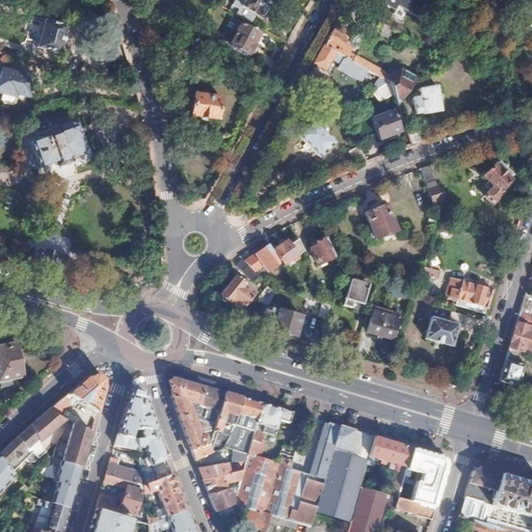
[(251,23),(264,0),(234,0),(232,3),(239,7),(236,14),(251,23)]
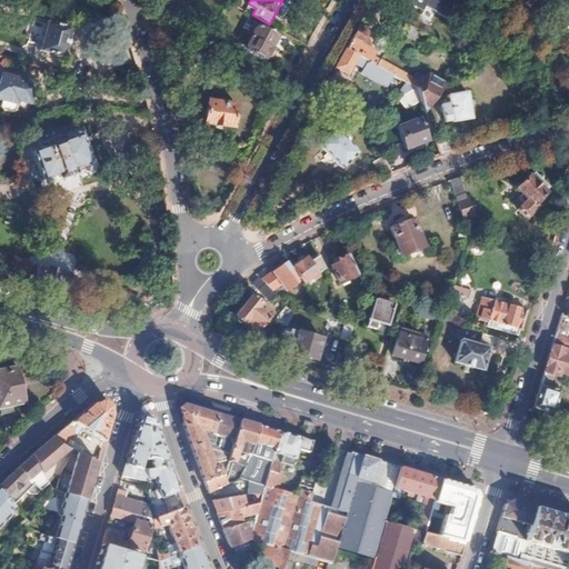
[(419,0),(455,19),(463,0),(408,0),(419,0)]
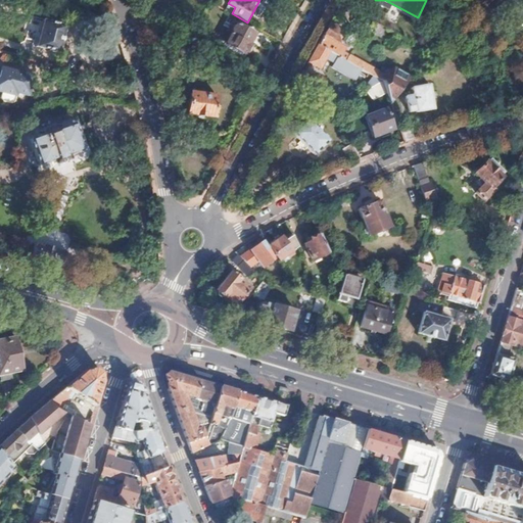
[(60,55),(67,28),(35,18),(29,41),(39,43),(38,49),(60,55)]
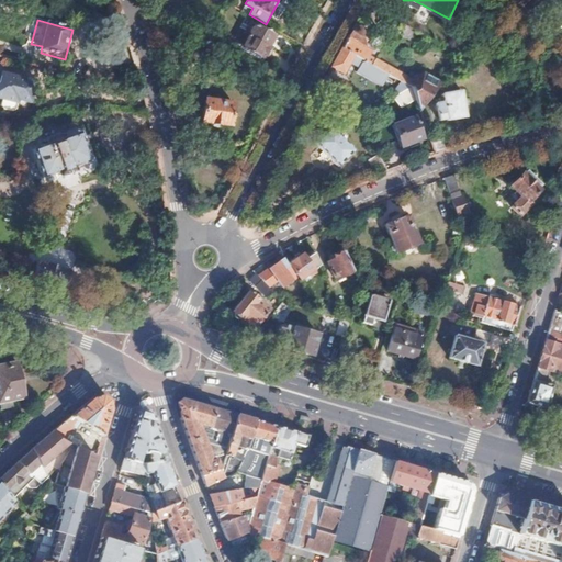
[(177,32),(172,23),(158,29),(161,36),(177,32)]
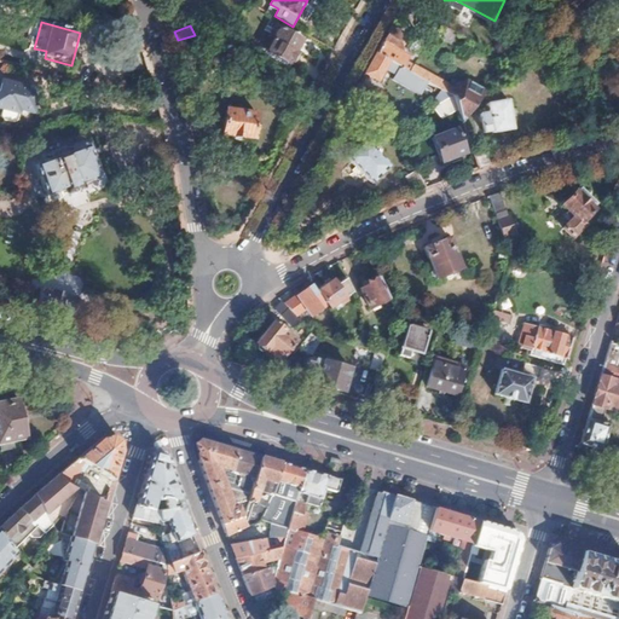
[(302,40),(276,25),(262,47),(289,63),(302,40)]
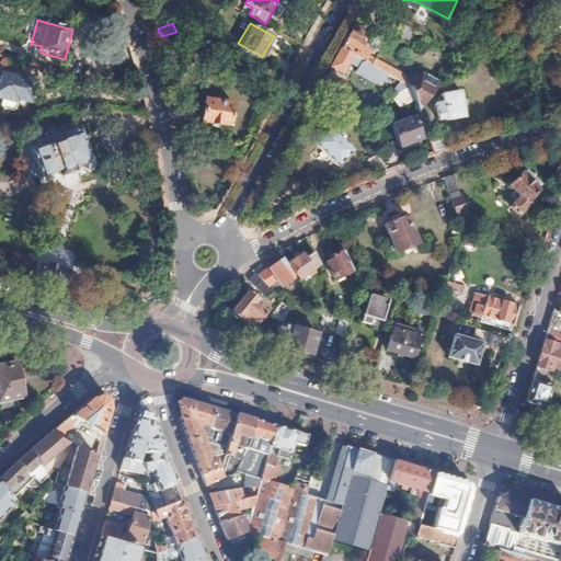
[(419,111),(442,82),(422,71),(412,78),(368,56),(370,52),(364,48),(369,36),(354,29),(341,49),(353,56),(379,70),(411,87),(414,95),(416,102),(419,111)]
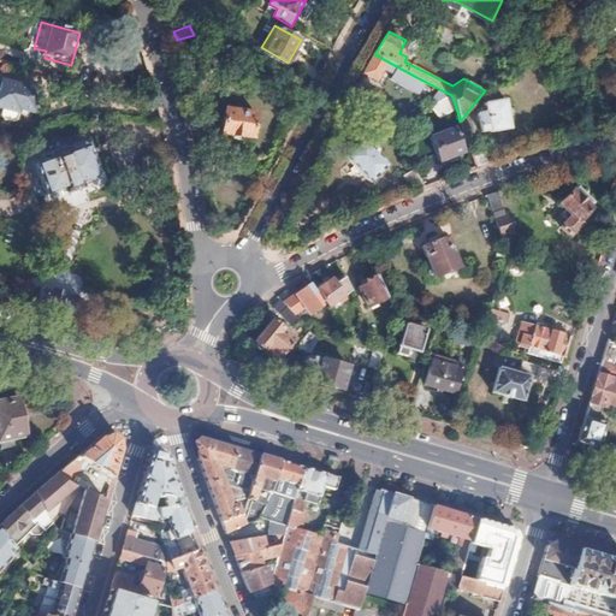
[(377,81),(388,61),(374,54),(373,55),(363,72),(377,81)]
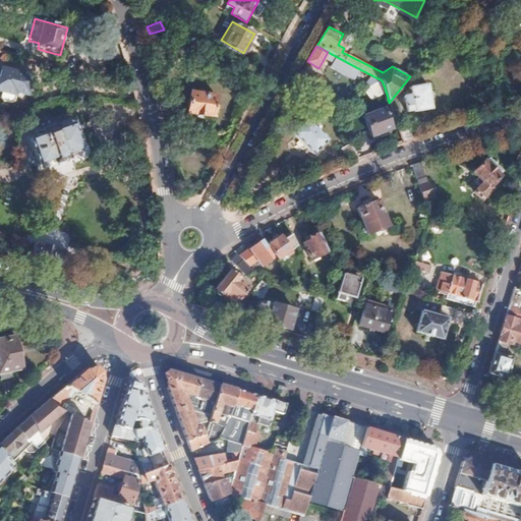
[(51,67),(34,62),(34,66),(39,67),(38,69),(44,70),(45,69),(50,70),(51,67)]
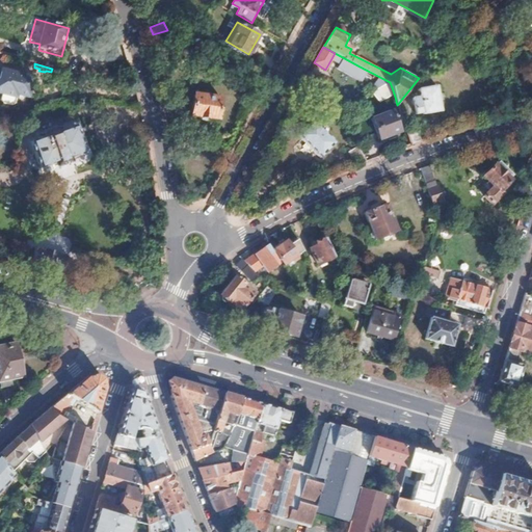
[(28,99),(34,78),(19,74),(17,78),(10,76),(11,72),(1,69),(0,72),(0,94),(1,95),(0,98),(0,100),(2,104),(10,106),(15,104),(18,96),(28,99)]
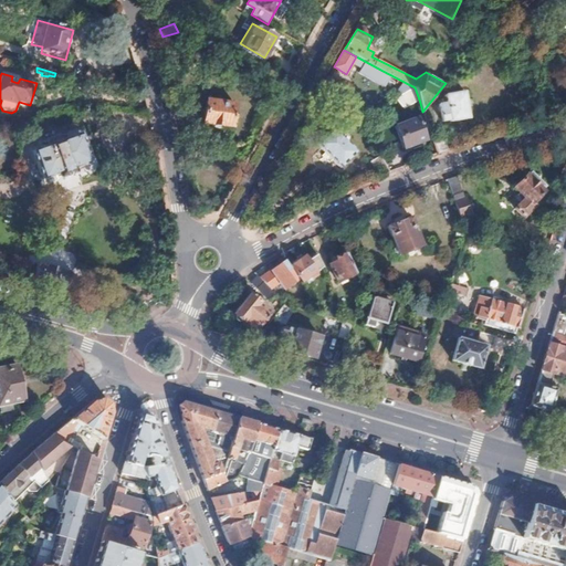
[(337,82),(328,77),(324,84),(334,88),(337,82)]
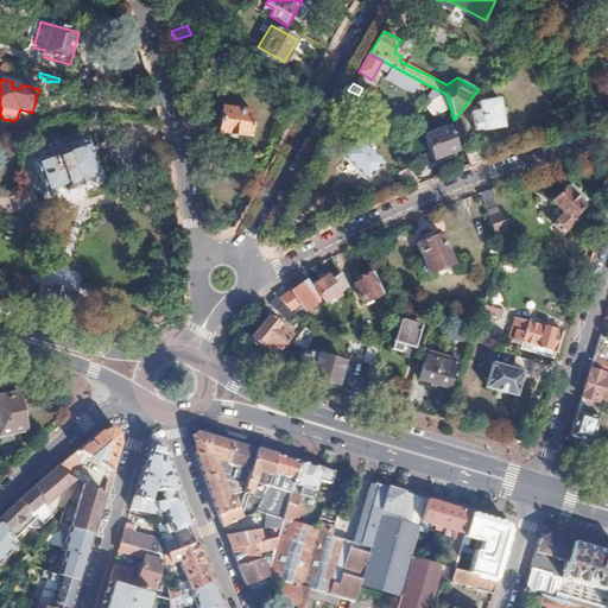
[(435,112),(449,103),(445,94),(430,103),(435,112)]
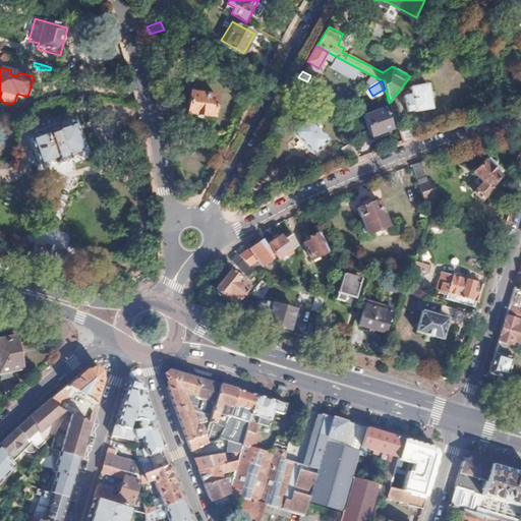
[(433,115),(432,91),(427,91),(417,92),(417,99),(410,99),(411,116),(433,115)]
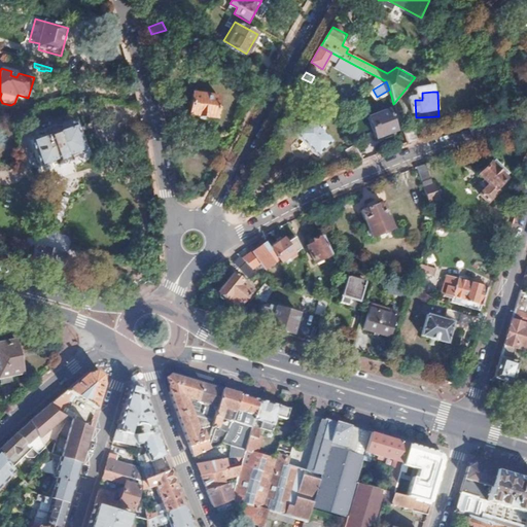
[(216,118),(219,97),(192,93),(190,114),(216,118)]
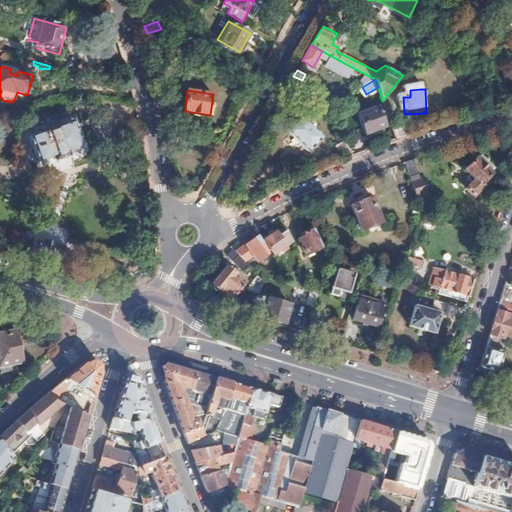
[(375,104),(354,111),(362,131),(382,123),(375,104)]
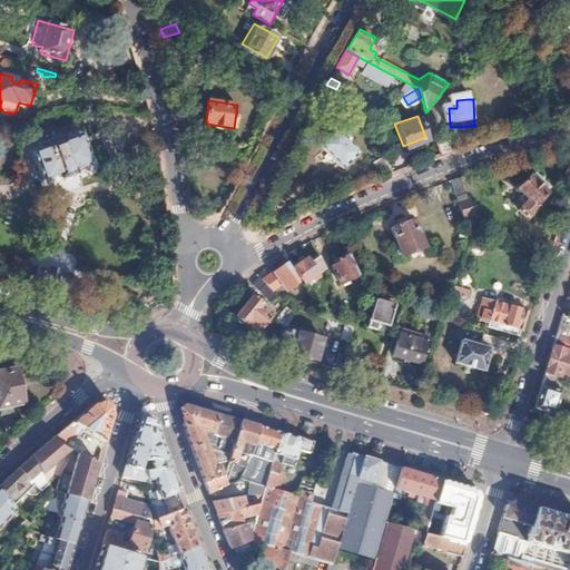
[(359,153),(335,129),(320,146),(342,169),(359,153)]
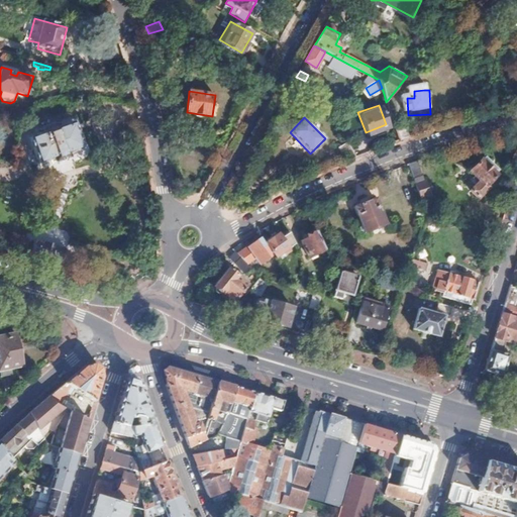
[(82,147),(73,122),(59,127),(58,123),(42,128),(44,132),(31,137),(39,163),(53,158),(54,162),(69,157),(68,152),(82,147)]
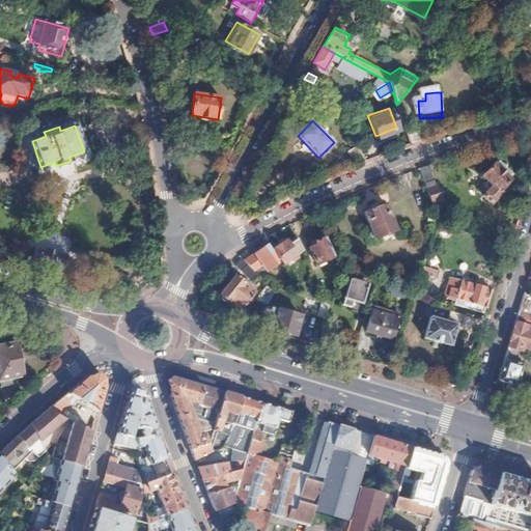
[(421,140),(416,126),(404,129),(410,144),(417,141),(421,140)]
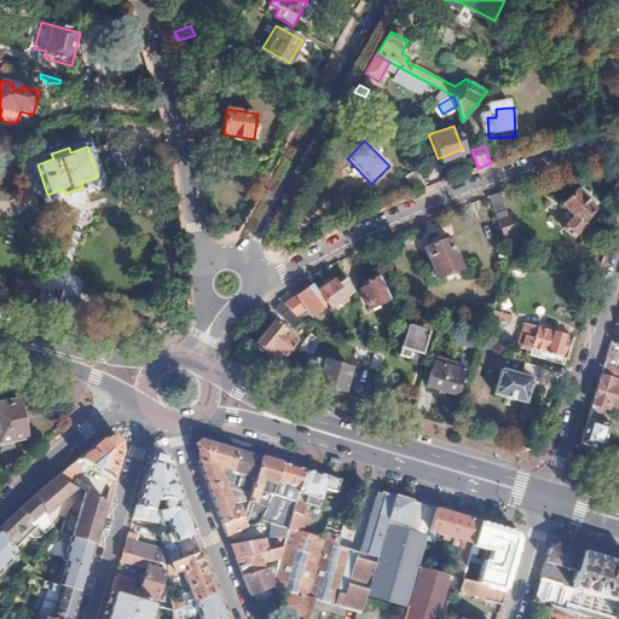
[(426,189),(418,172),(406,177),(412,194),(426,189)]
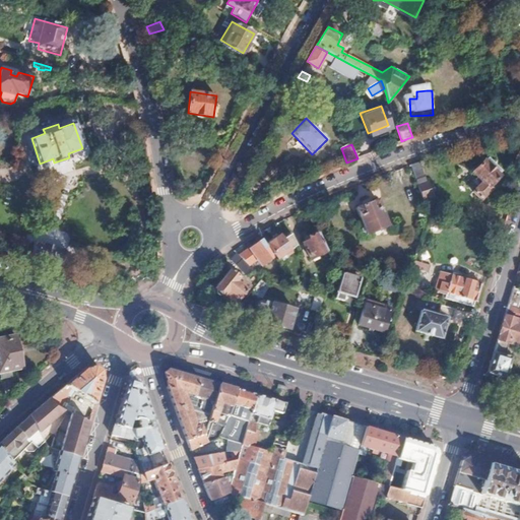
[(504,173),(489,158),(484,163),(500,177),(504,173)]
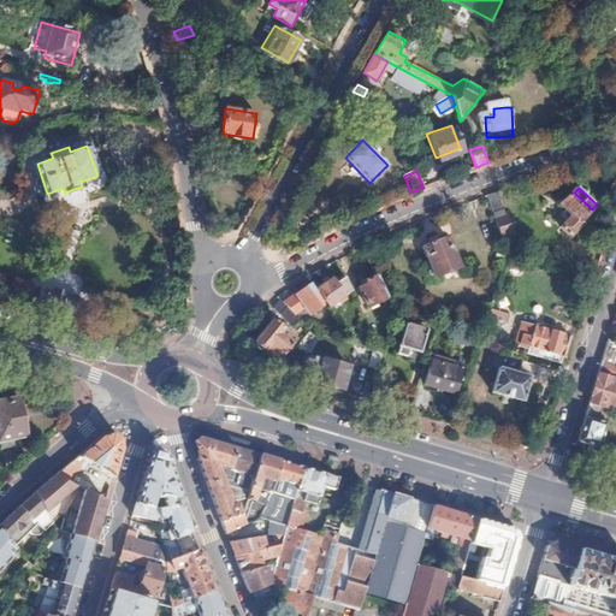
[(582,224),(594,211),(592,209),(574,193),(573,191),(561,203),(566,208),(558,214),(566,220),(558,227),(573,241),(586,226),(582,224)]
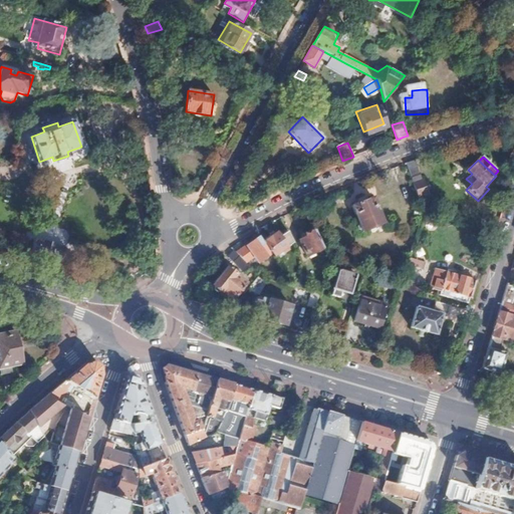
[(432,195),(426,179),(422,180),(415,161),(406,164),(410,176),(420,204),(426,202),(425,198),(432,195)]
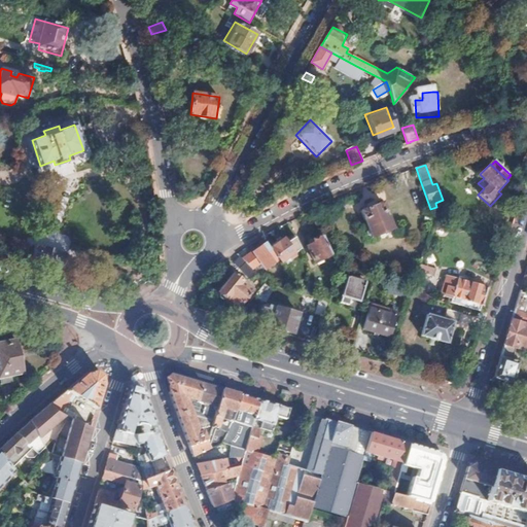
[(396,229),(384,202),(361,211),(370,231),(374,238),(396,229)]
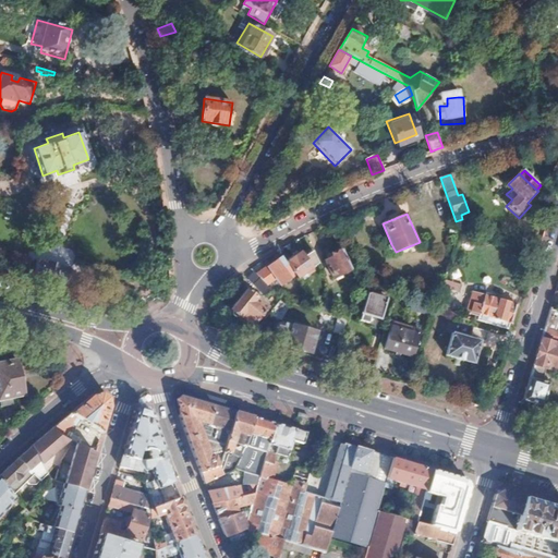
[(319,264),(312,249),(303,254),(301,252),(288,262),(300,278),(307,271),(319,264)]
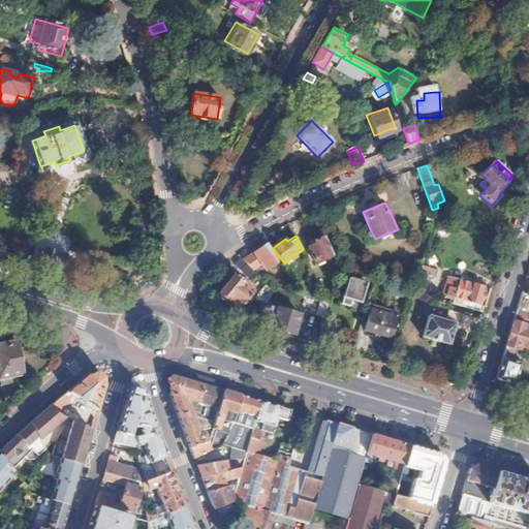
[(333,256),(323,237),(314,241),(315,244),(309,247),(317,263),(333,256)]
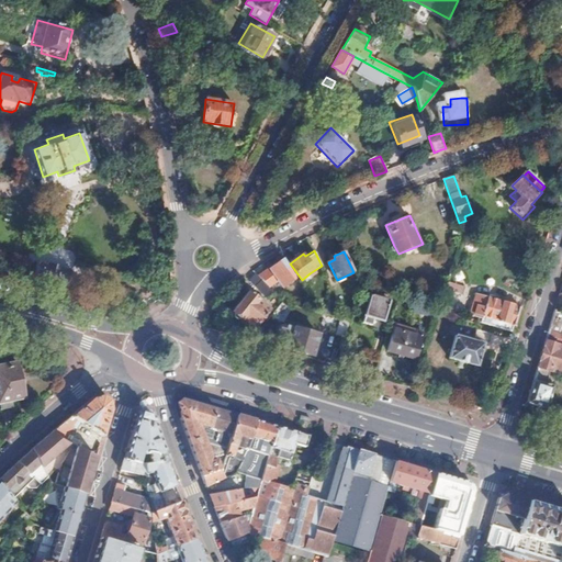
[(298,278),(283,259),(269,269),(283,289),(298,278)]
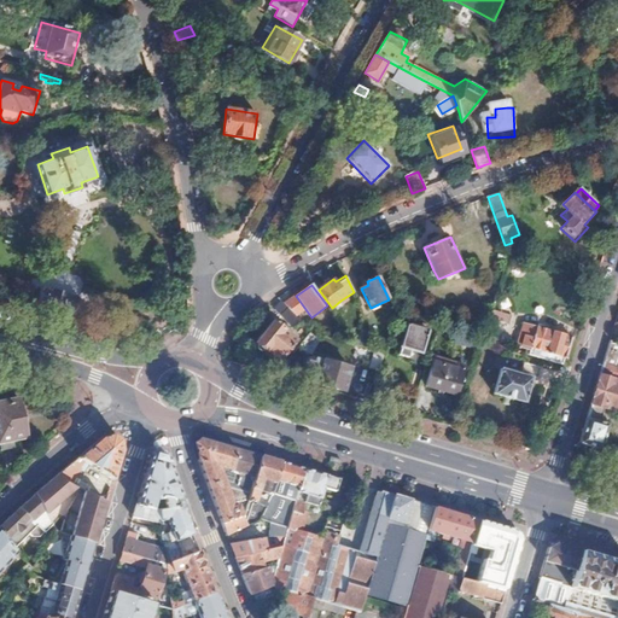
[(302,310),(291,299),(284,305),(296,316),(302,310)]
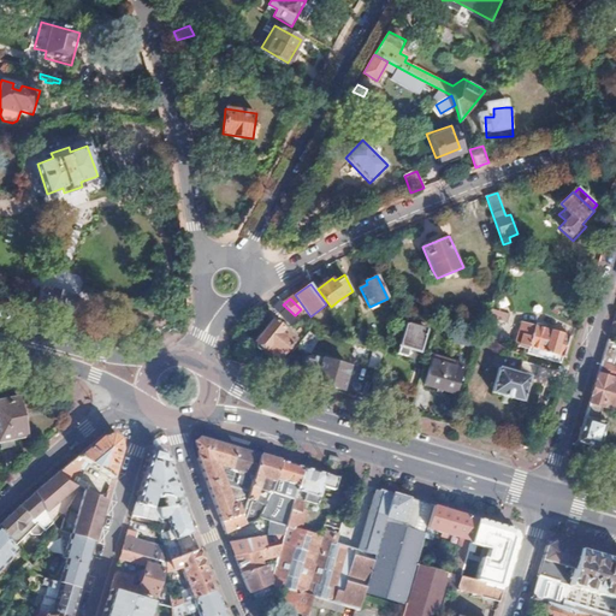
[(283,304),(279,301),(272,308),(292,329),(300,321),(295,315),(283,304)]
